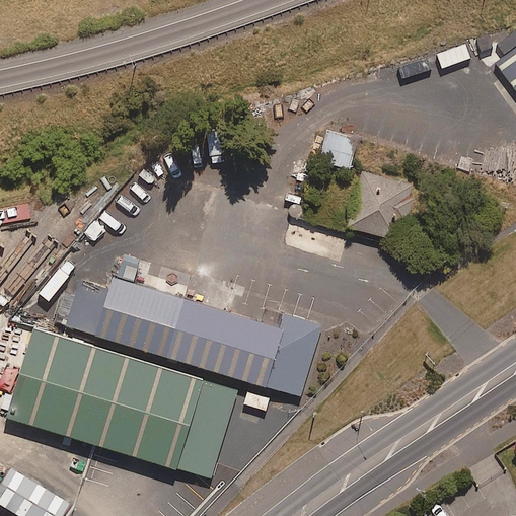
[(515,25),(498,40),(506,51),(494,60),(515,89),(515,25)]
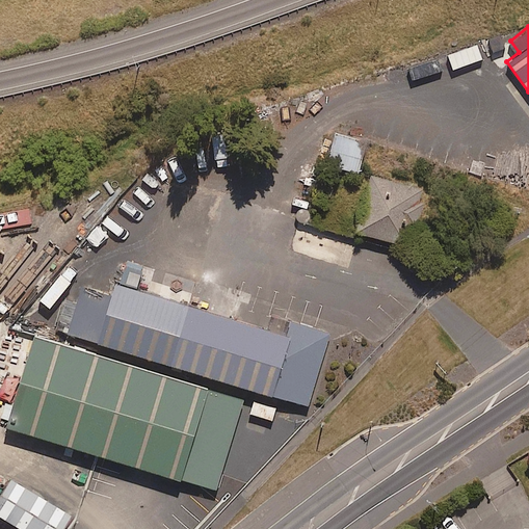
[(504,48),(500,28),(484,31),(488,51),(504,48)]
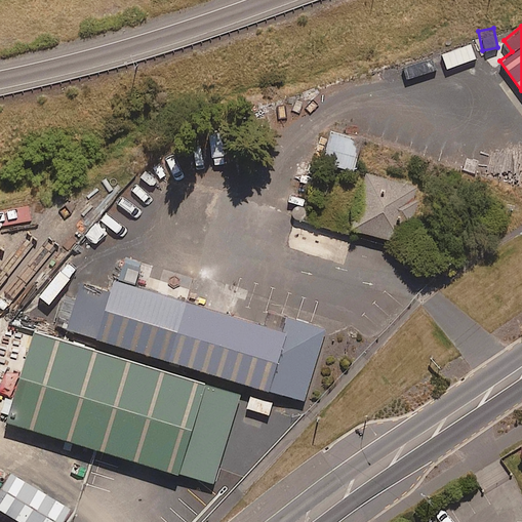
[(354,167),(360,138),(329,132),(323,160),(354,167)]
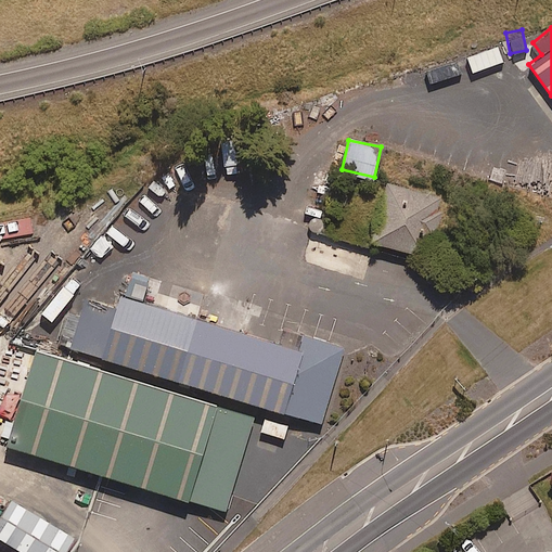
[(443,213),(436,210),(440,196),(387,182),(370,243),(431,259),(443,213)]
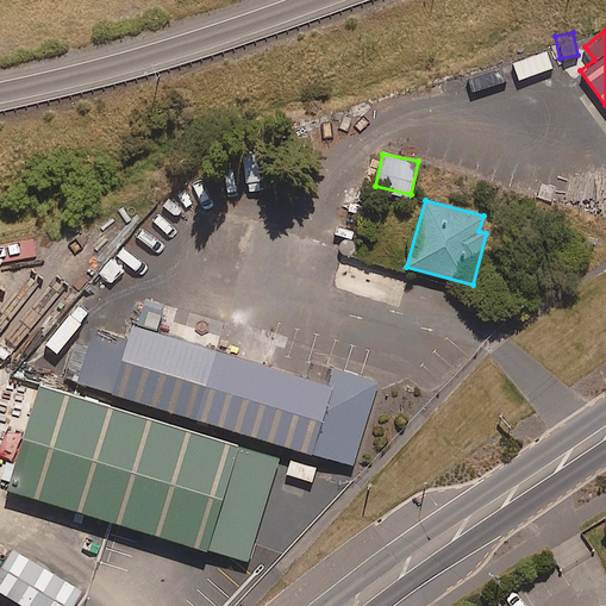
[(162,308),(141,301),(133,328),(129,326),(122,348),(91,338),(76,383),(310,456),(350,469),(376,383),(337,370),(331,389),(154,335),(162,308)]
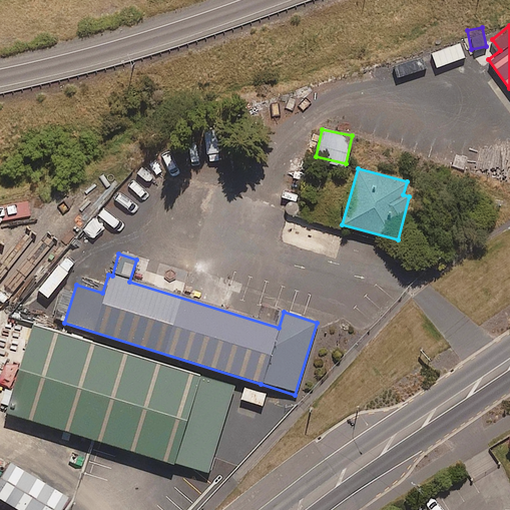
[(208,472),(234,386),(34,328),(9,414),(208,472)]
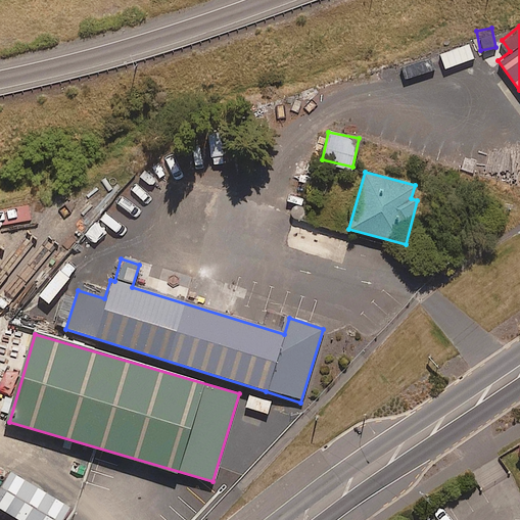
[(57,519),(68,503),(7,466),(0,476),(0,505),(25,519),(57,519)]
